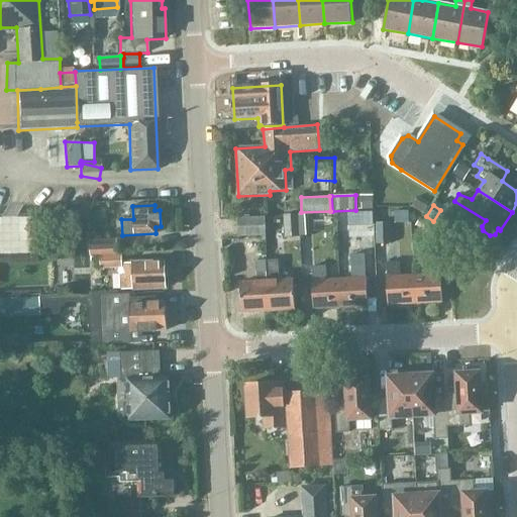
[(310,213),(298,214),(297,214),(299,237),(310,236),(310,213)]
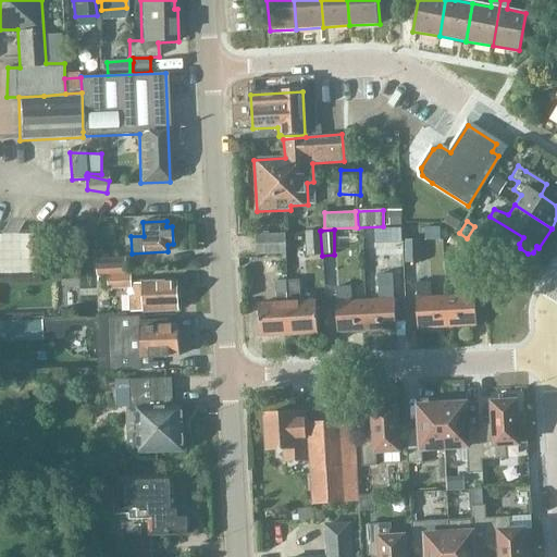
[(322,256),(320,231),(302,231),(304,256),(322,256)]
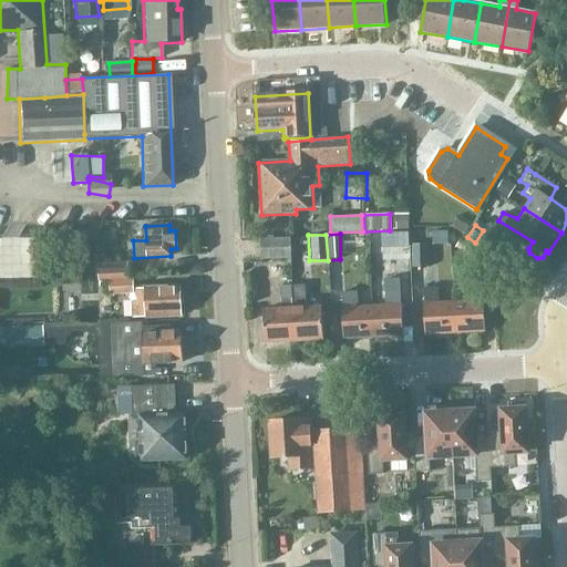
[(260,259),(290,258),(290,239),(260,240),(260,259)]
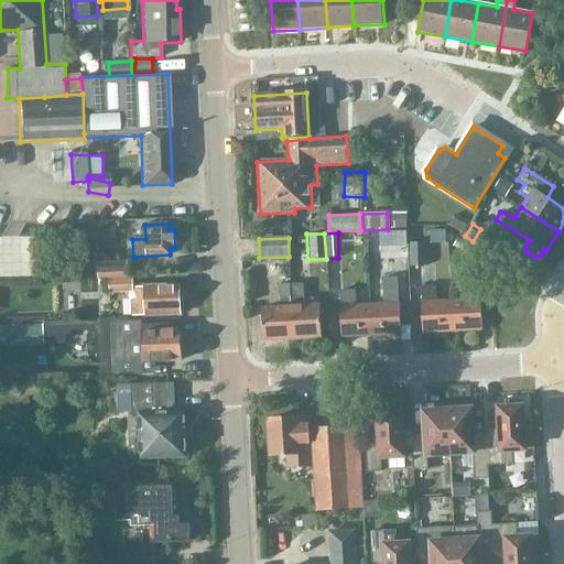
[(410,243),(410,267),(425,266),(425,243),(410,243)]
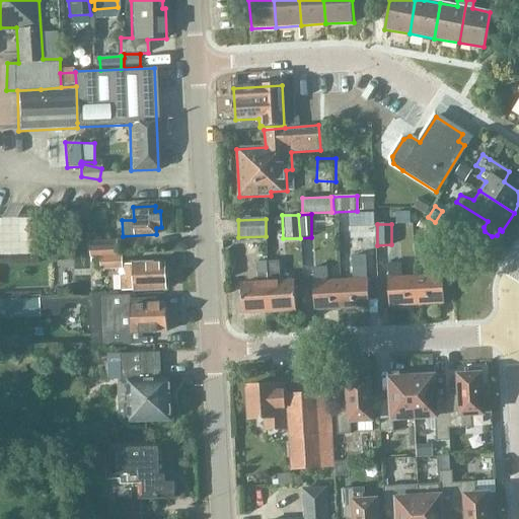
[(117,241),(90,242),(91,256),(118,255),(117,241)]
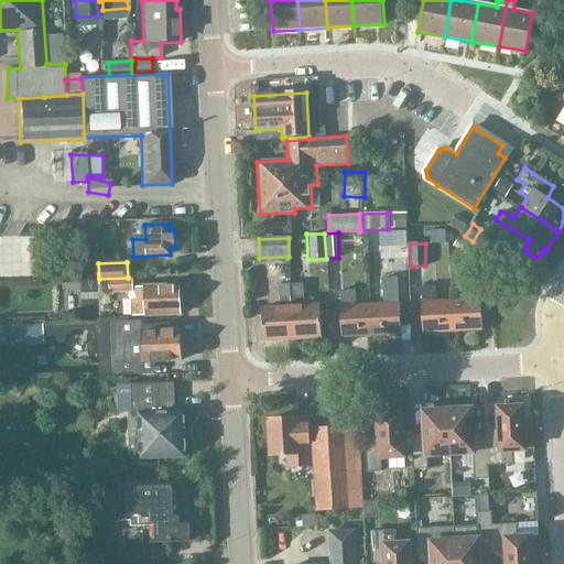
[(132,279),(108,280),(109,293),(130,292),(131,316),(145,315),(145,316),(179,314),(179,306),(177,285),(174,285),(158,286),(143,288),(143,289),(132,289),(132,279)]
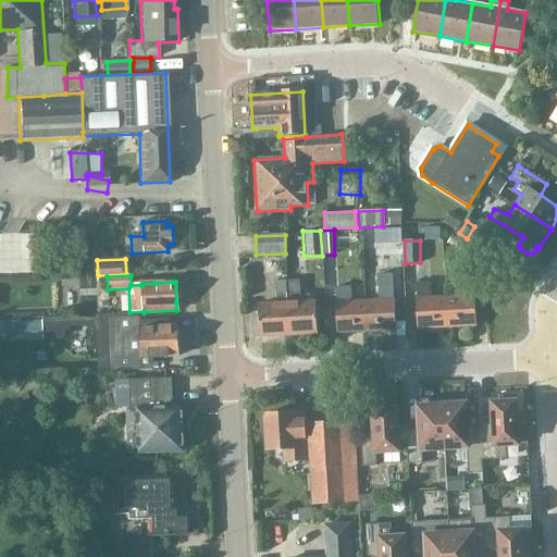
[(397,331),(396,300),(394,301),(394,286),(393,286),(392,275),(376,276),(378,301),(366,302),(368,332),(397,331)]
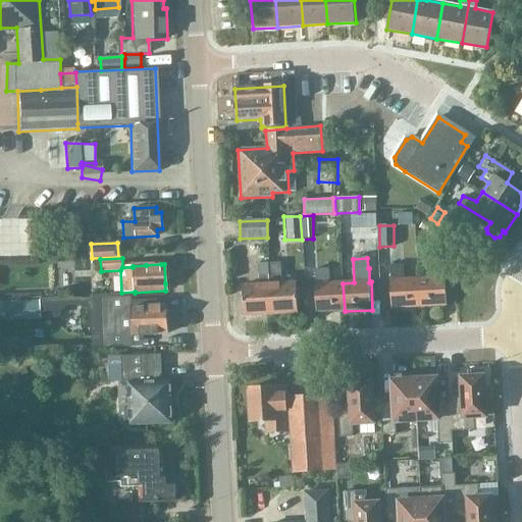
[(298,314),(297,283),(281,283),(280,262),(268,263),(269,284),(271,316),(298,314)]
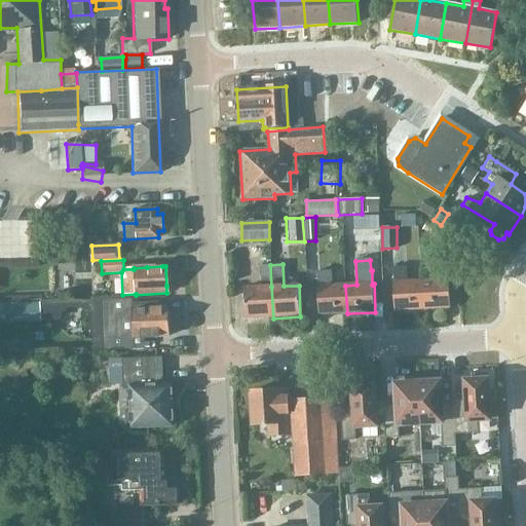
[(273,318),(271,287),(270,265),(259,265),(260,288),(246,288),(247,320),(273,318)]
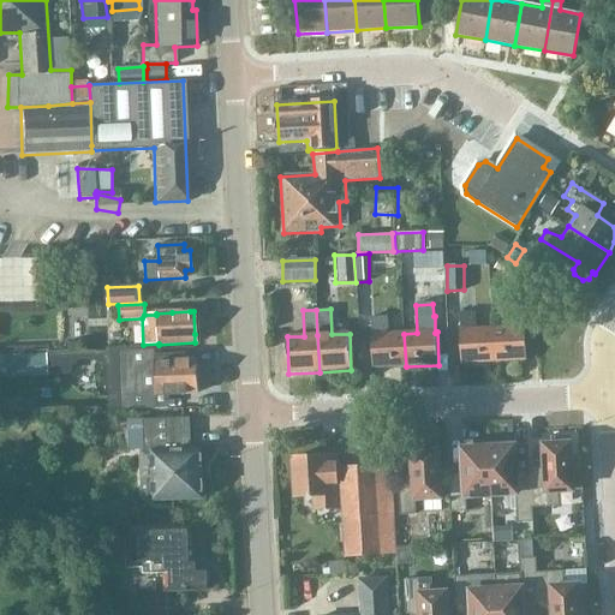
[(493,329),(495,362),(527,360),(525,327),(524,327),(523,311),(508,311),(509,328),(493,329)]
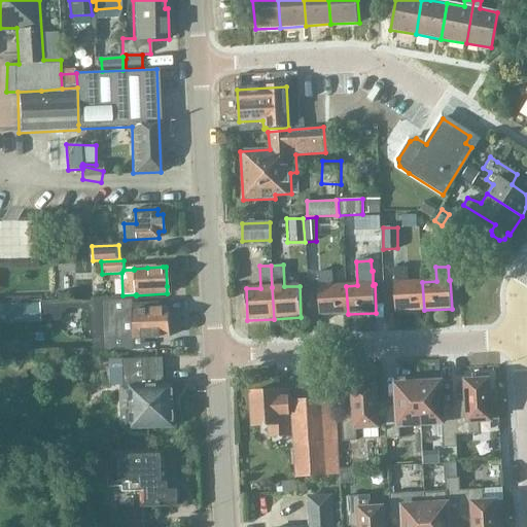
[(424,310),(422,282),(409,282),(408,269),(395,270),(395,283),(394,283),(395,312),(424,310)]
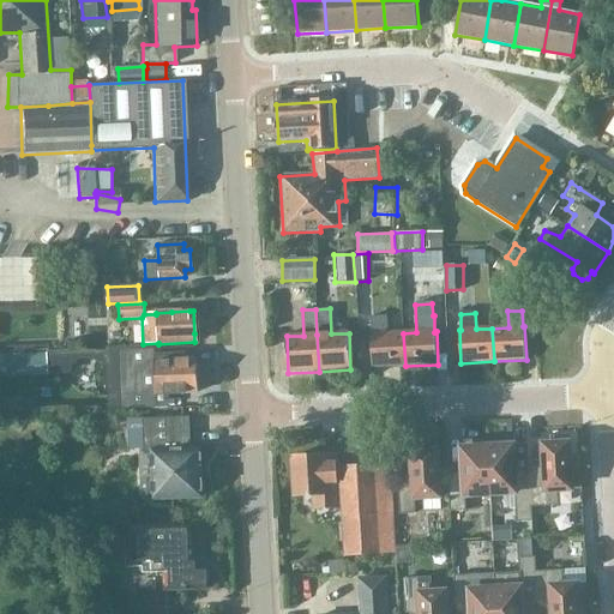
[(405,366),(403,333),(389,333),(387,318),(372,319),(372,336),(371,336),(372,368),(405,366)]
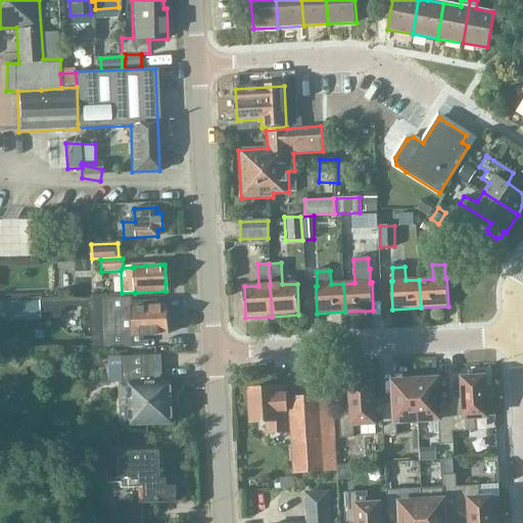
[(40,307),(40,288),(1,289),(1,308),(40,307)]
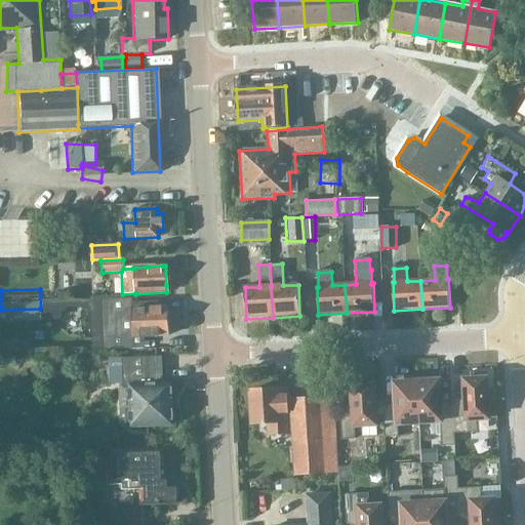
[(159,308),(159,307),(159,301),(132,303),(132,298),(105,299),(107,350),(133,348),(132,337),(168,335),(167,307),(159,308)]
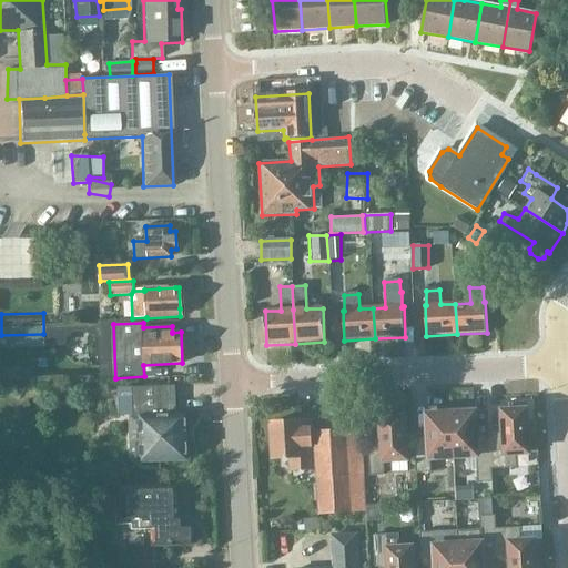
[(131,388),(133,421),(125,421),(128,462),(186,459),(185,417),(178,417),(175,386),(131,388)]
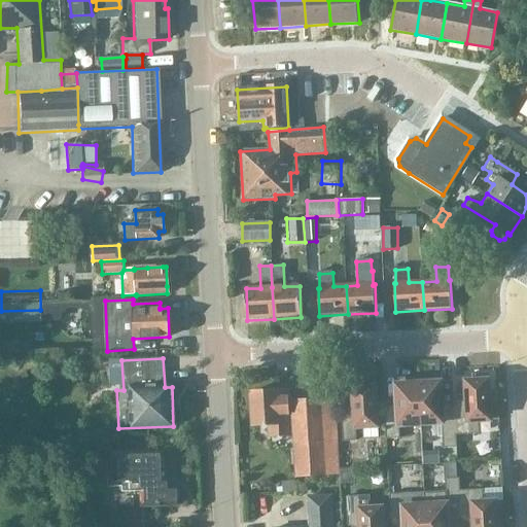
[(479,421),(491,420),(497,420),(497,408),(495,408),(494,393),(489,393),(488,375),(473,375),(473,374),(471,374),(472,380),(465,381),(466,407),(454,407),(456,434),(480,433),(479,421)]
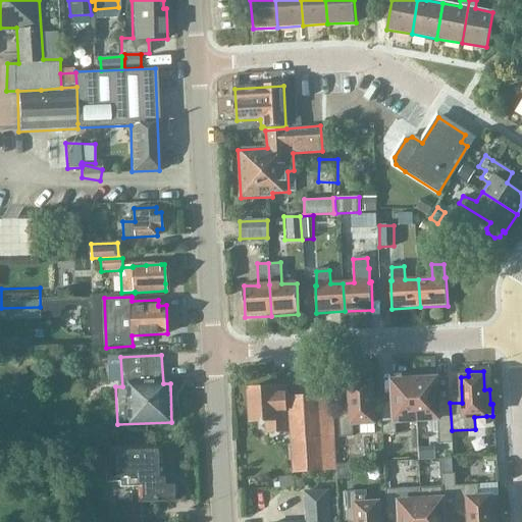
[(396,421),(417,420),(414,373),(413,373),(413,375),(396,376),(396,380),(393,381),(394,407),(381,407),(382,434),(396,433),(396,421)]
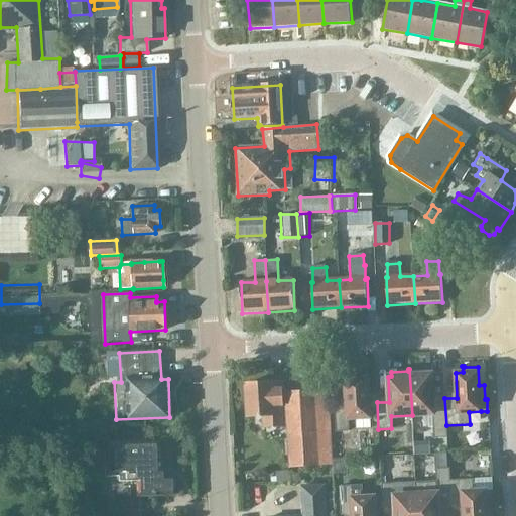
[(410,369),(409,369),(412,415),(432,414),(434,438),(447,437),(446,425),(444,398),(432,399),(431,374),(427,374),(427,369),(410,370),(410,369)]
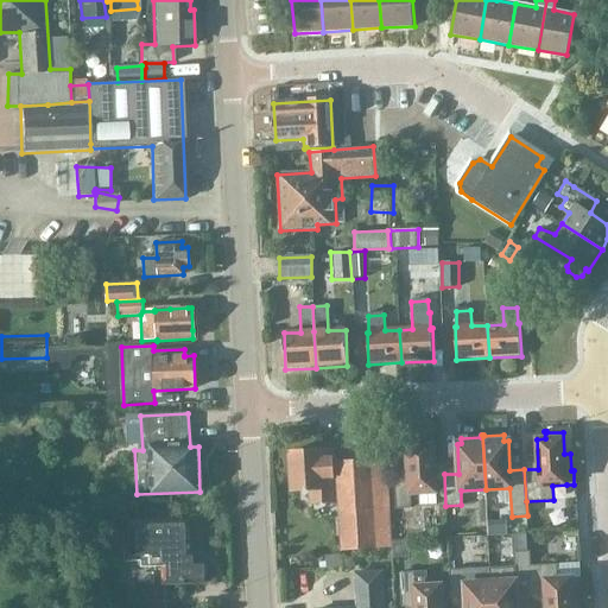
[(415,447),(406,447),(409,476),(394,477),(396,510),(411,508),(410,494),(436,493),(434,439),(416,441),(416,438),(415,438),(415,447)]
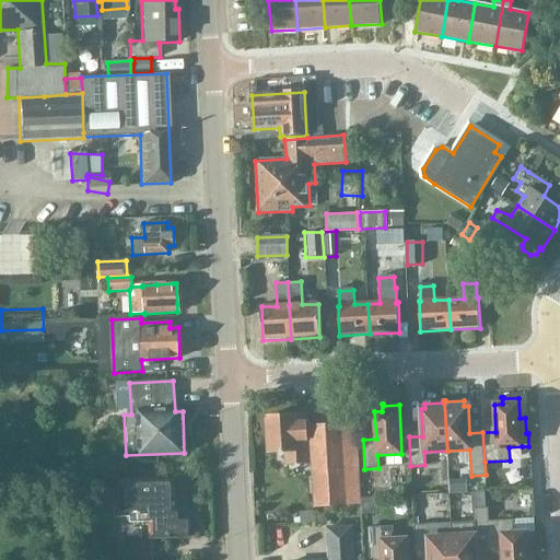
[(294,416),(267,417),(268,452),(286,451),(286,464),(306,463),(305,442),(311,442),(315,506),(357,504),(351,423),(310,426),(310,431),(304,431),(304,424),(294,424),(294,416)]
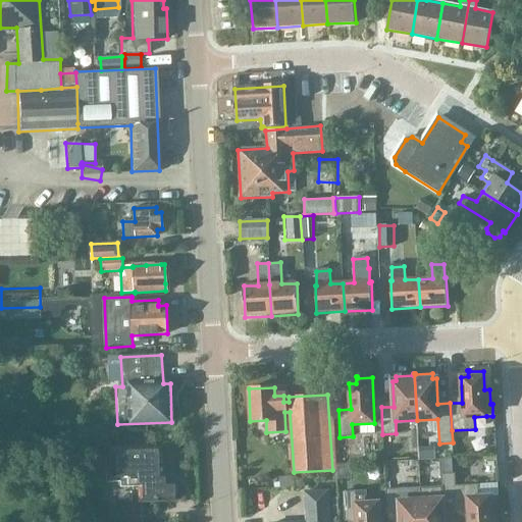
[(141,502),(174,501),(174,482),(169,482),(169,475),(164,475),(164,447),(113,449),(114,476),(121,476),(121,487),(140,487),(141,502)]
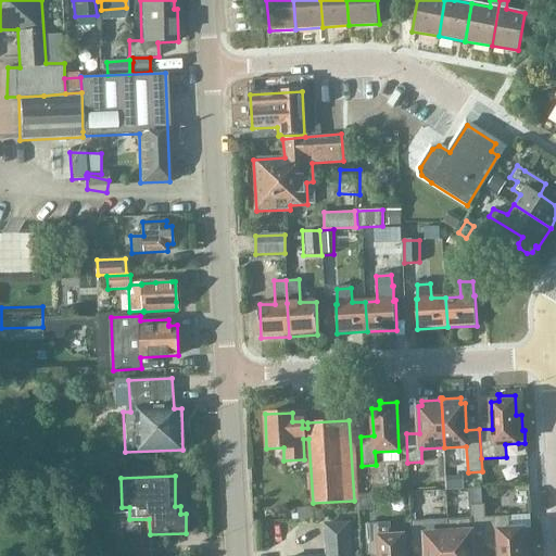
[(471,490),(487,491),(487,476),(471,476),(471,490)]
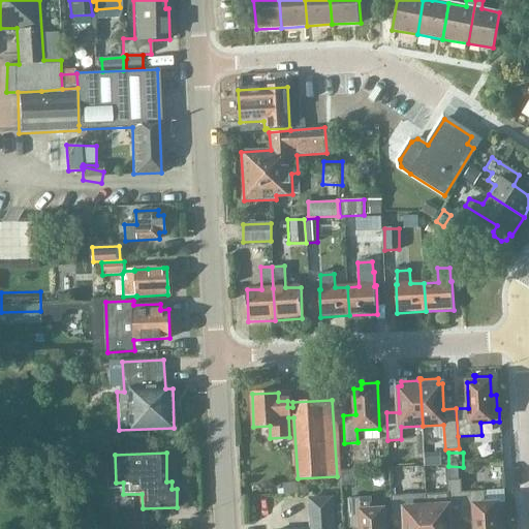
[(447,493),(426,495),(428,528),(450,528),(450,523),(463,522),(462,493),(461,480),(447,480),(447,493)]
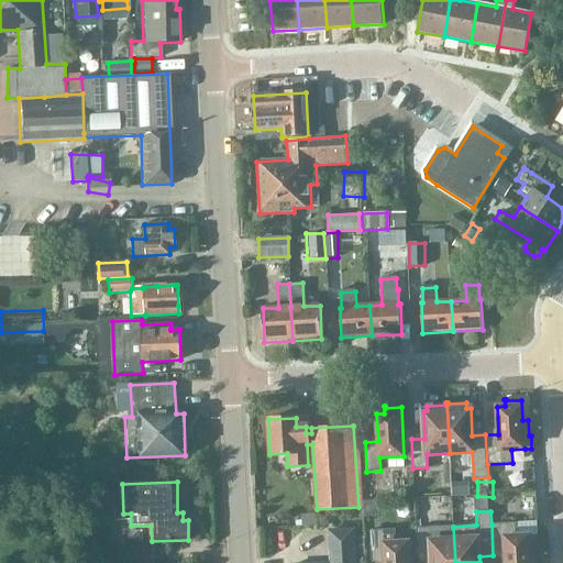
[(516,522),(492,525),(493,555),(506,554),(506,562),(536,562),(536,547),(530,548),(529,536),(517,536),(516,522)]
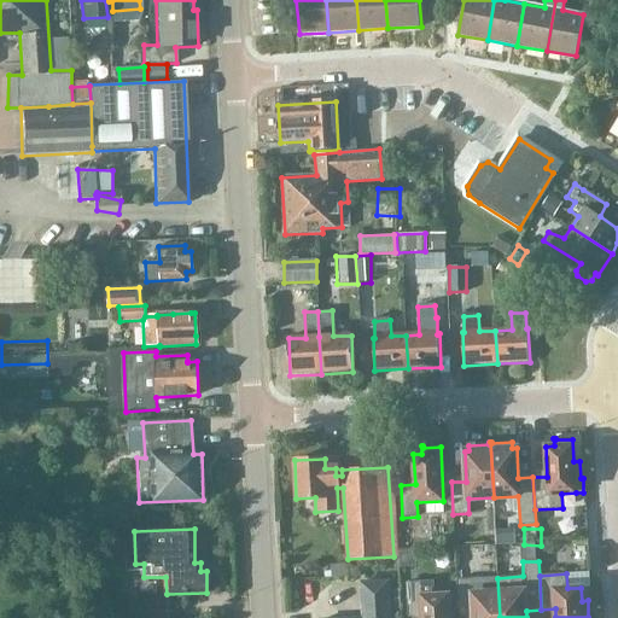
[(500,617),(497,578),(458,581),(459,613),(473,612),(473,617),(500,617)]
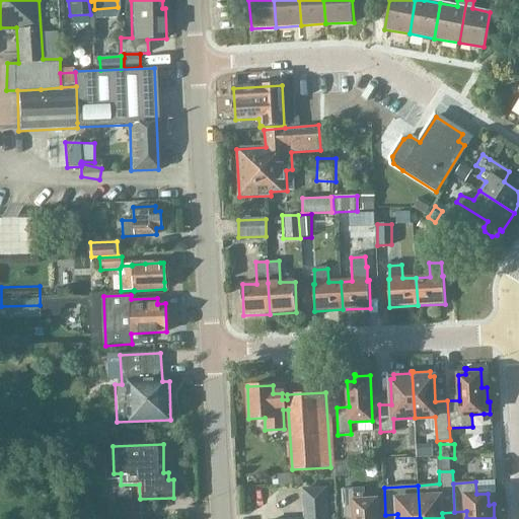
[(303,490),(304,518),(326,518),(325,489),(303,490)]
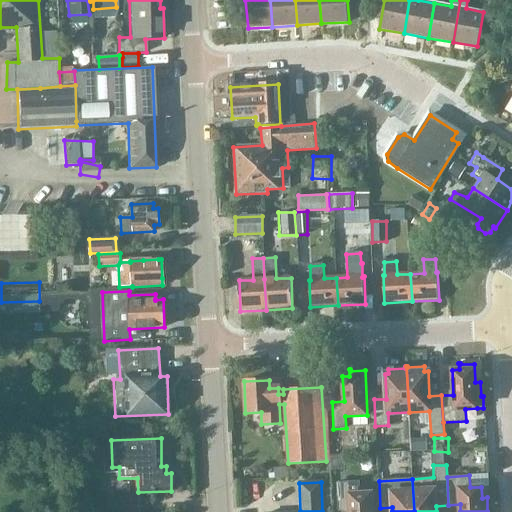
[(357,482),(350,482),(337,483),(338,510),(350,509),(350,511),(372,511),(372,493),(357,494),(357,482)]
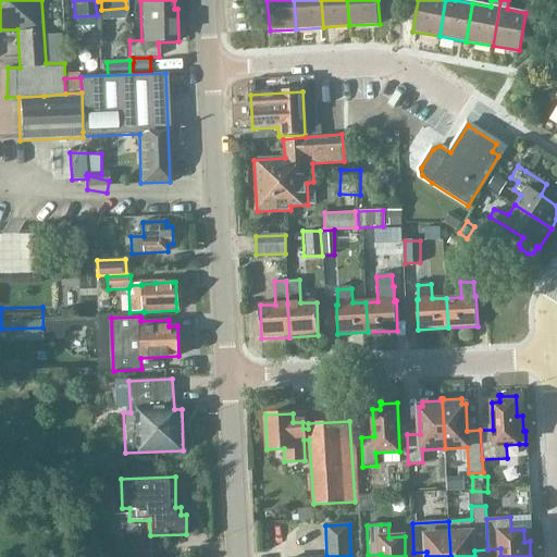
[(151,541),(116,542),(116,556),(151,556),(151,541)]
